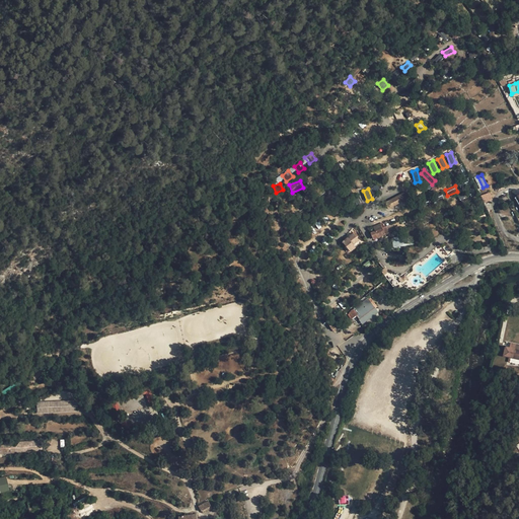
[(405,192),(385,203),(388,209),(410,198),(405,192)]
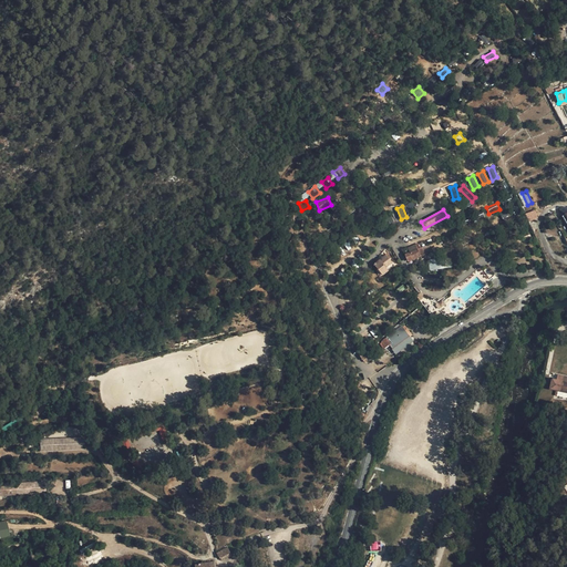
[(380,223),(385,233),(390,230),(384,220),(380,223)]
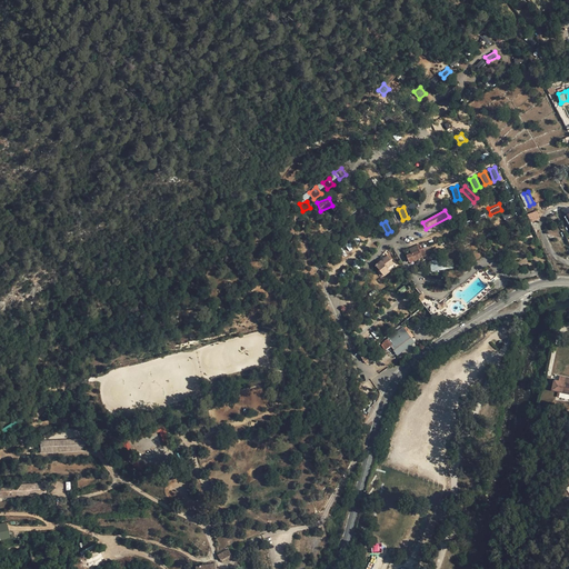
[(420,245),(409,249),(411,253),(407,256),(409,261),(413,260),(415,261),(431,253),(430,251),(428,247),(422,249),(420,245)]
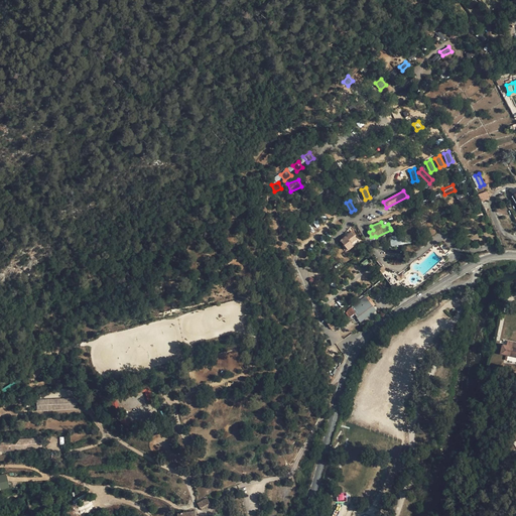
[(352,232),(341,241),(348,250),(354,246),(359,242),(352,232)]
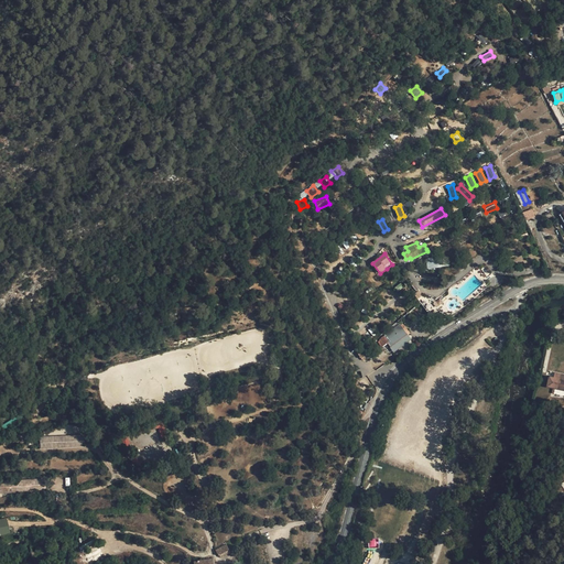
[(427,268),(449,266),(448,258),(437,259),(437,255),(432,256),(432,258),(427,259),(427,260),(426,261),(427,268)]
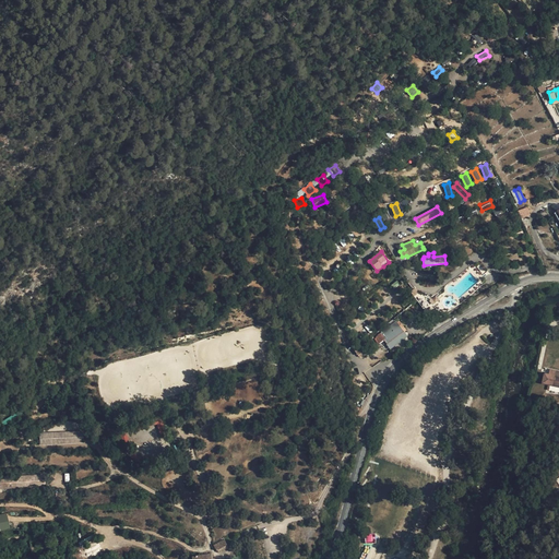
[(395,275),(388,282),(394,290),(403,284),(395,275)]
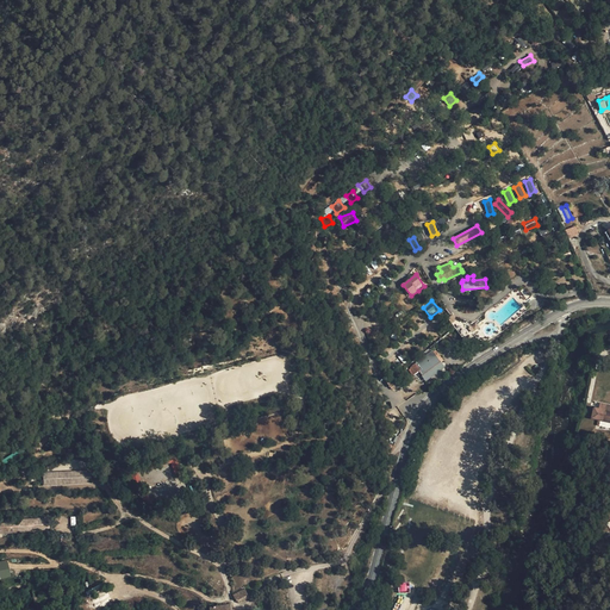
[(412,375),(418,371),(424,378),(425,377),(428,379),(430,377),(444,367),(441,362),(443,361),(436,350),(417,365),(416,363),(408,368),(412,375)]
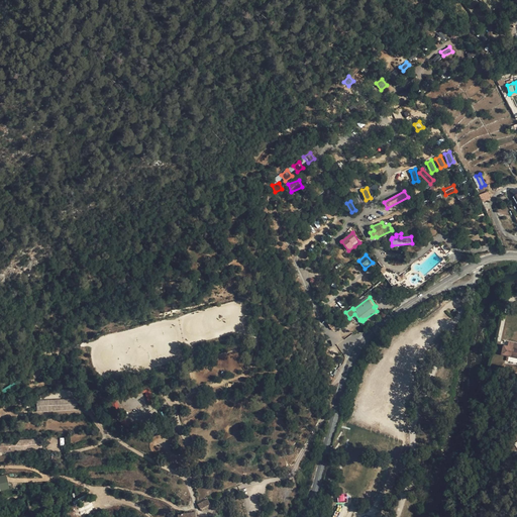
[(381,316),(377,311),(365,319),(369,325),(381,316)]
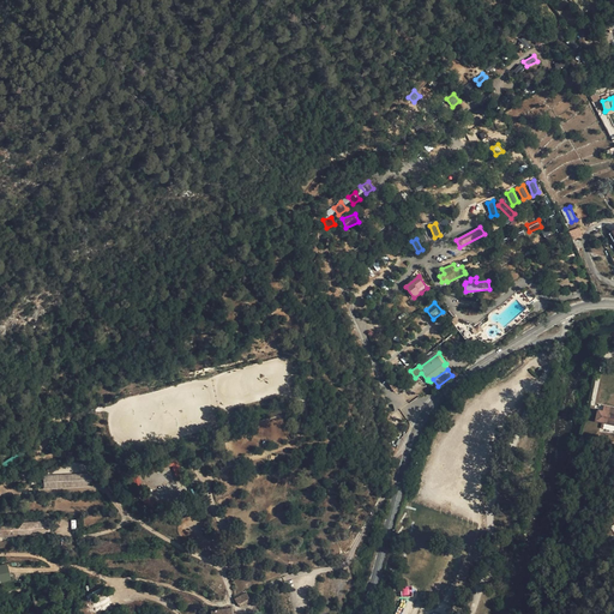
[(403,386),(398,380),(390,386),(393,391),(397,387),(398,390),(403,386)]
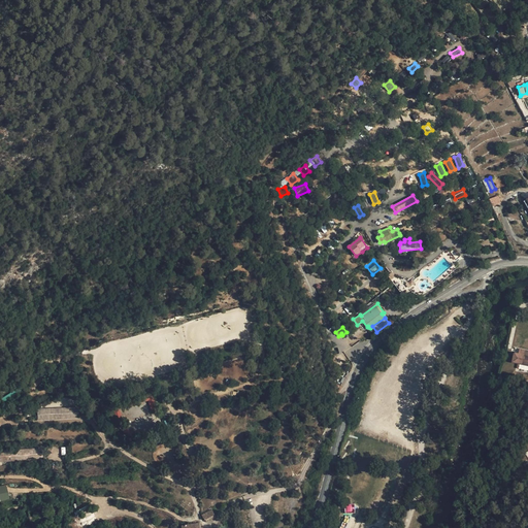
[(510,363),(522,365),(524,357),(527,357),(527,351),(519,350),(518,355),(513,354),(510,363)]
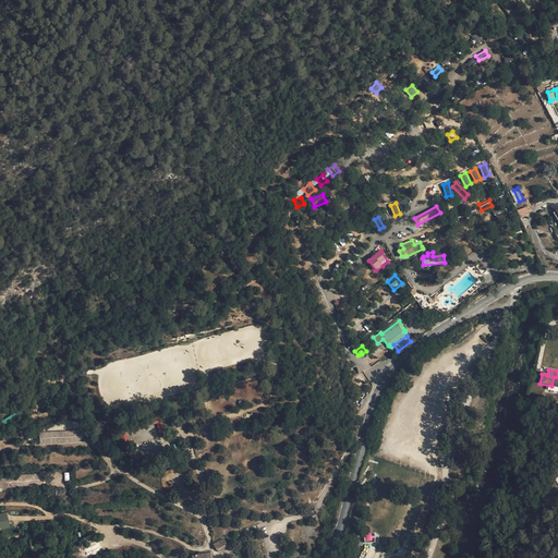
[(3,424),(15,419),(13,415),(2,420),(3,424)]
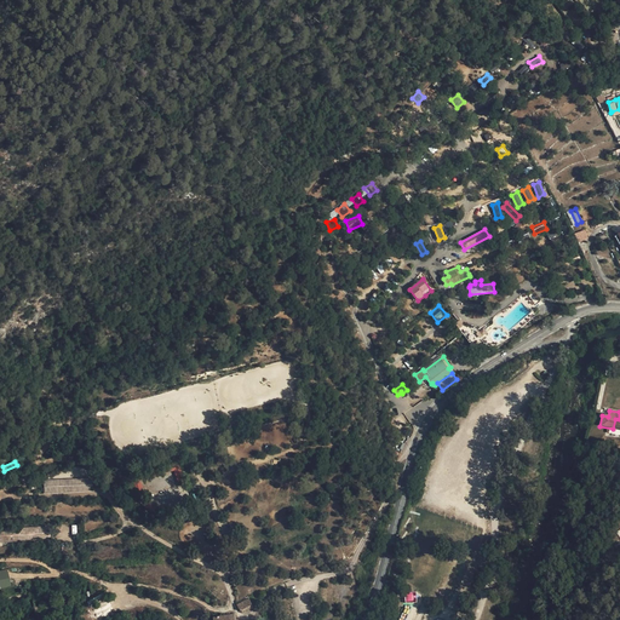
[(172,469),(178,483),(185,481),(179,465),(172,469)]
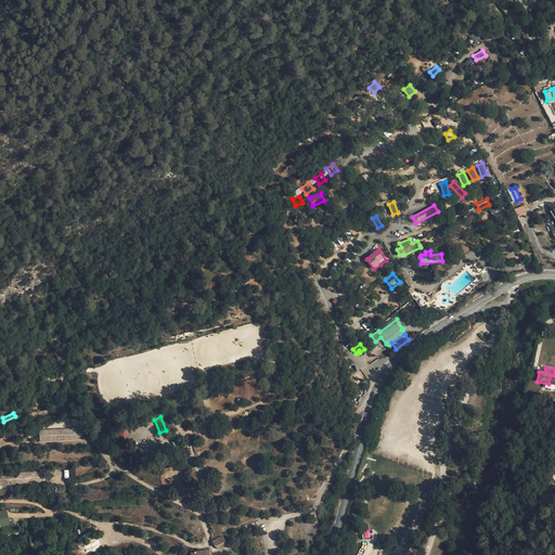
[(82,428),(39,429),(39,442),(84,440),(82,428)]
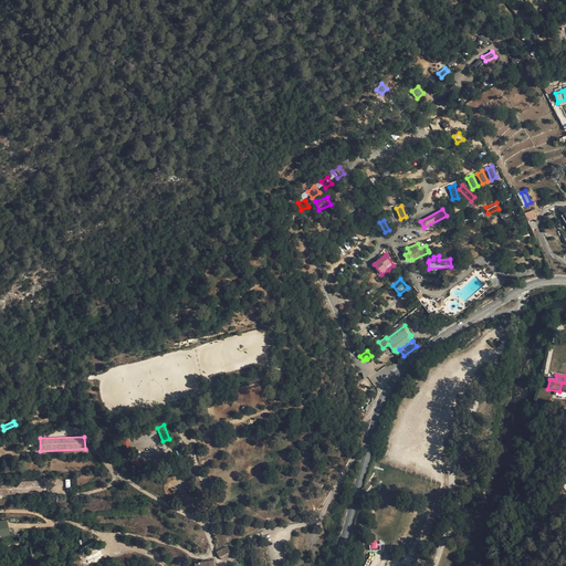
[(121,440),(124,449),(130,447),(128,438),(121,440)]
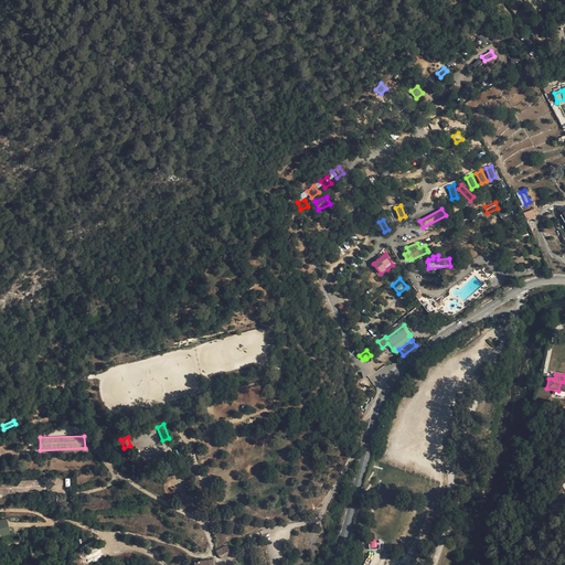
[(45,478),(0,480),(0,493),(45,492),(45,478)]
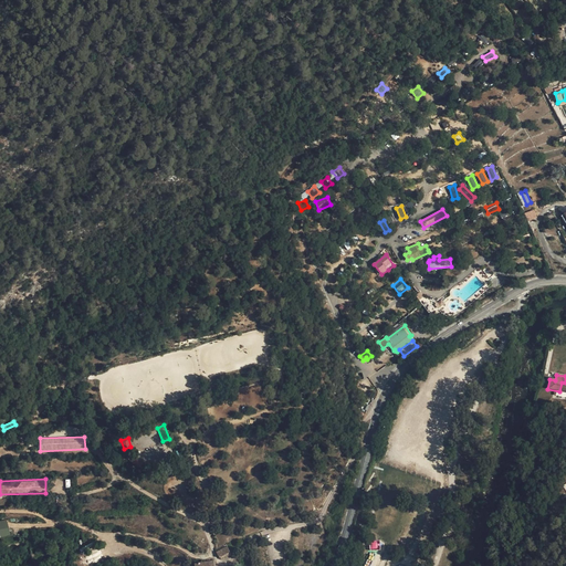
[(0,536),(10,535),(7,521),(0,522),(0,536)]
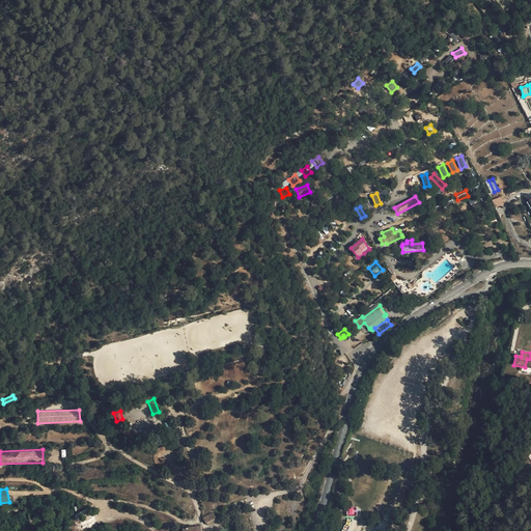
[(48,506),(50,512),(60,510),(58,503),(48,506)]
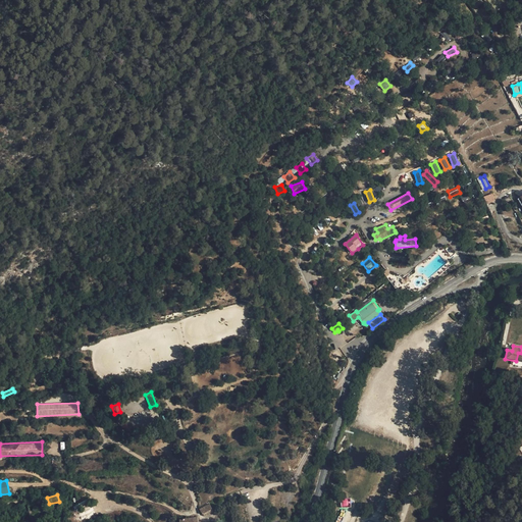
[(351,507),(351,499),(342,499),(342,507),(351,507)]
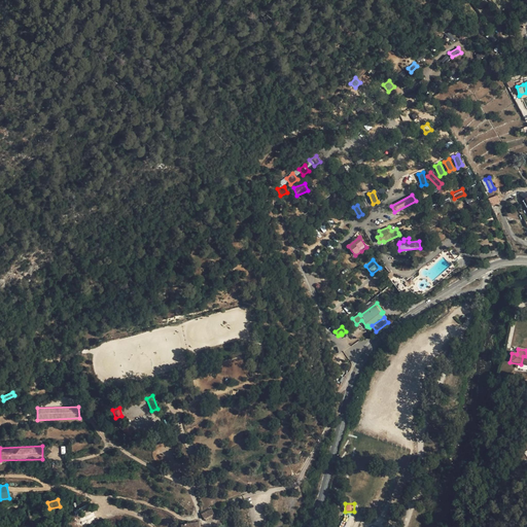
[(209,516),(205,519),(206,521),(214,517),(211,512),(208,514),(209,516)]
